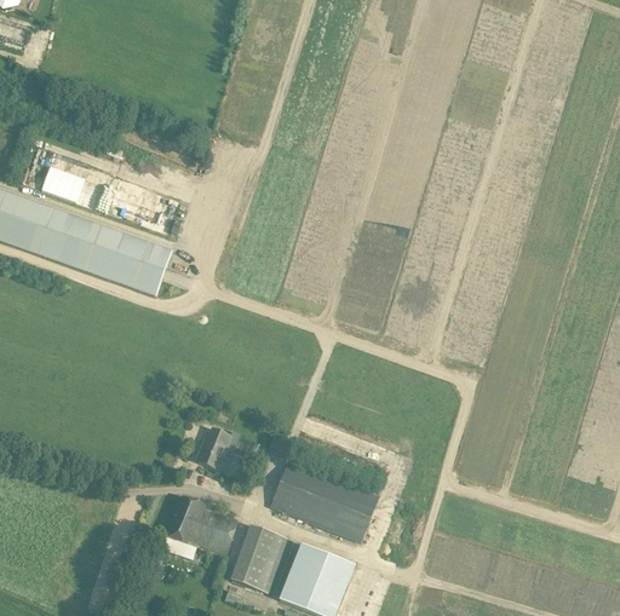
[(7,29),(3,45),(12,47),(17,32),(7,29)]
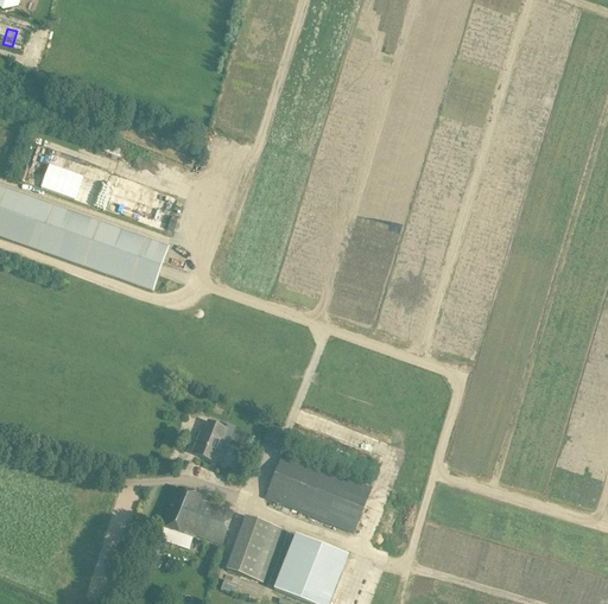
[(17,31),(12,46),(23,50),(27,35),(17,31)]
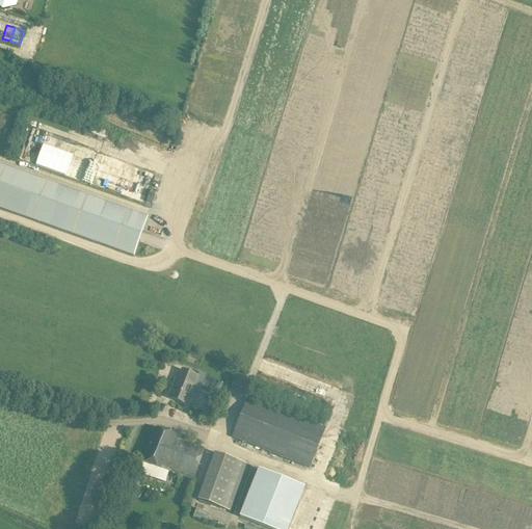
[(0,206),(133,254),(147,215),(0,162),(0,206)]
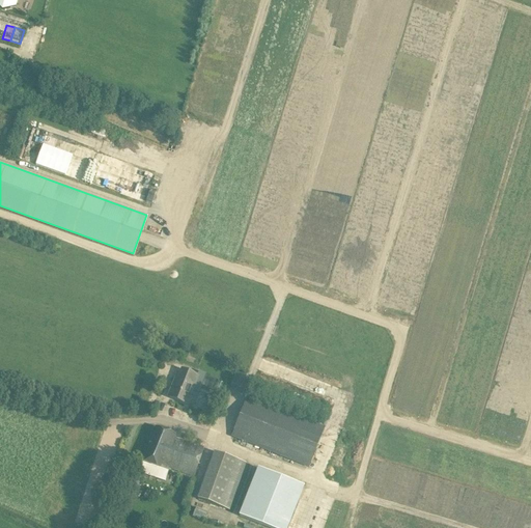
[(186,401),(196,374),(180,368),(175,382),(173,381),(168,394),(186,401)]
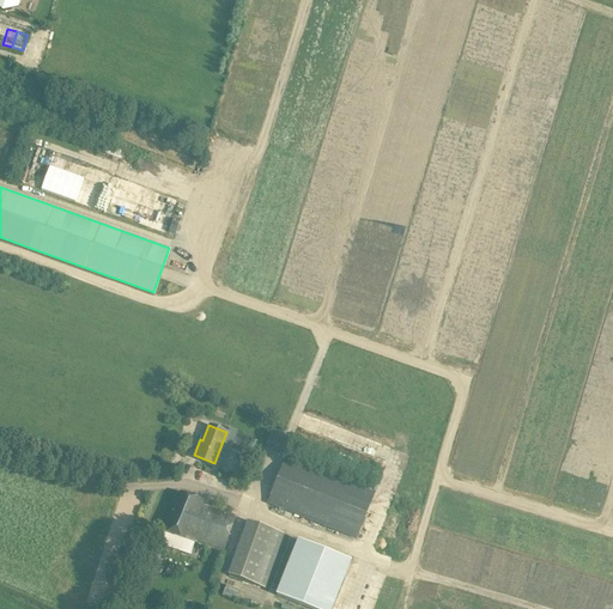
[(265,446),(277,451),(284,432),(272,427),(265,446)]
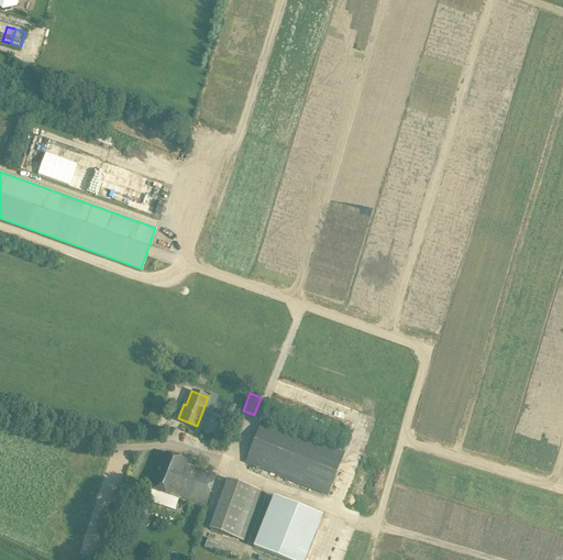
[(328,493),(344,451),(262,418),(245,460),(328,493)]
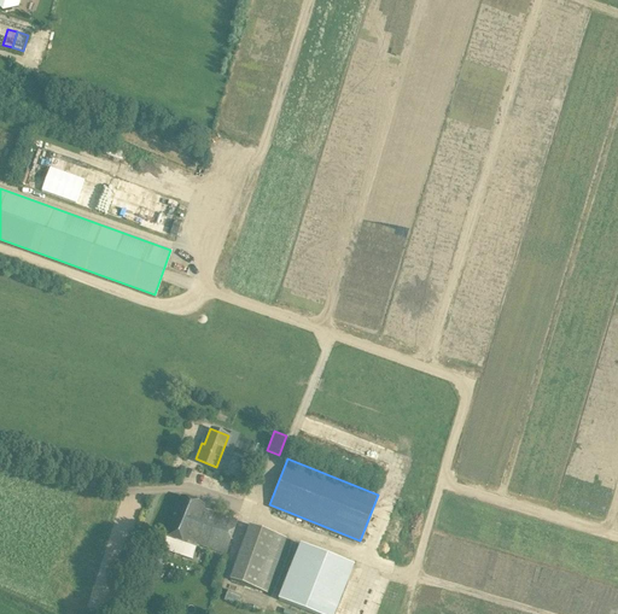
[(225,553),(237,520),(204,508),(203,504),(180,496),(164,534),(165,536),(161,548),(190,557),(196,542),(225,553)]
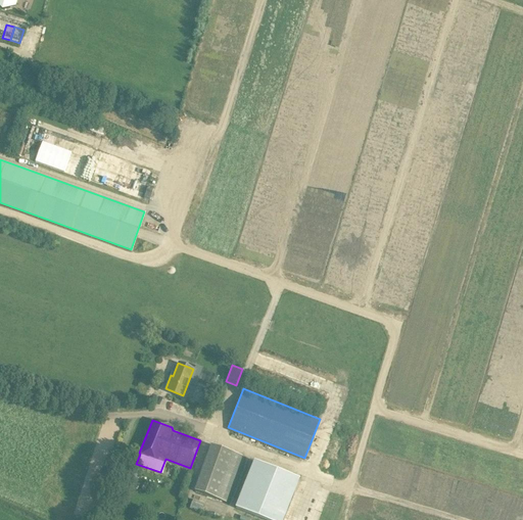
[(210,442),(197,481),(194,488),(225,500),(228,492),(241,453),(210,442)]
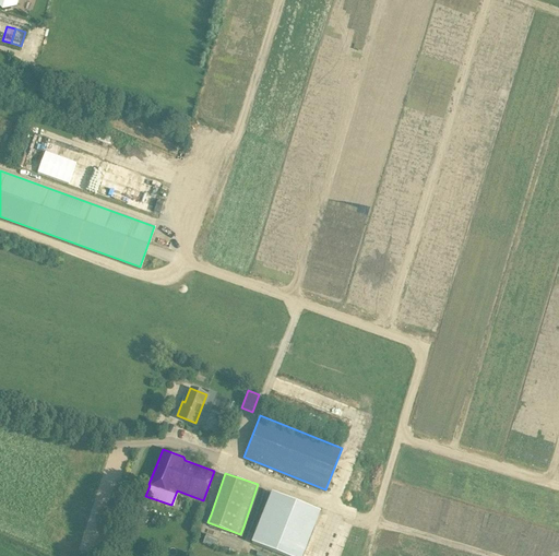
[(271,491),(251,541),(292,555),(301,555),(320,509),(271,491)]
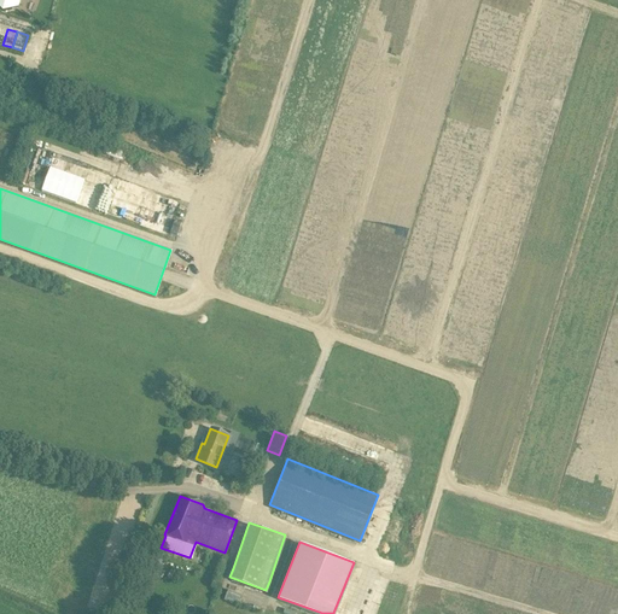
[(155,556),(149,554),(141,569),(149,572),(155,556)]
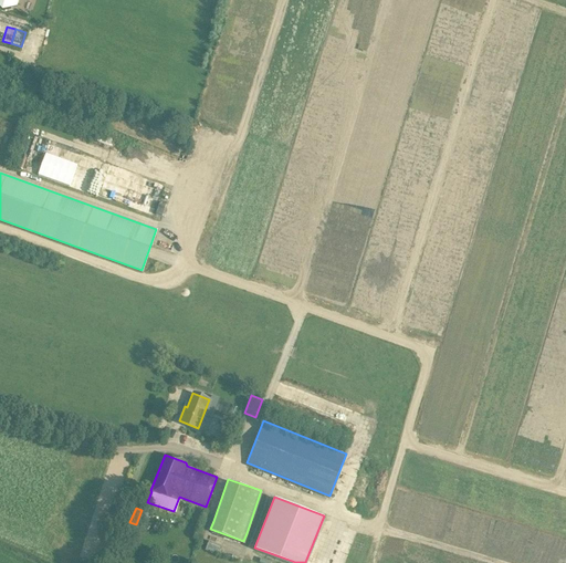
[(210,539),(208,546),(220,551),(223,543),(210,539)]
